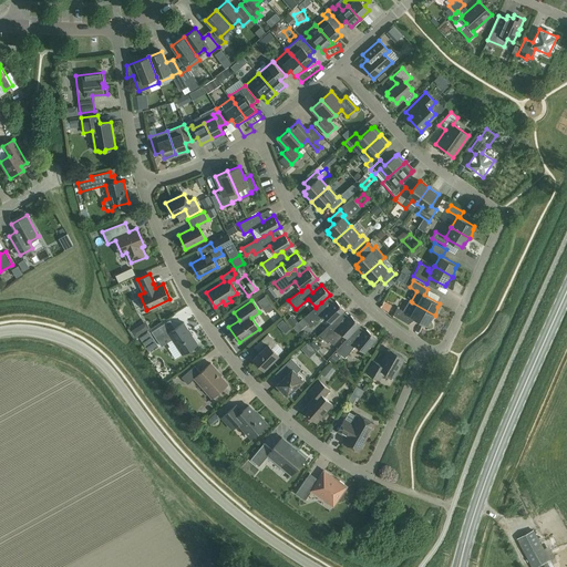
[(316,308),(316,307),(303,318),(311,327),(323,316),(330,323),(331,323),(337,318),(346,310),(336,300),(327,308),(321,302),(316,308)]
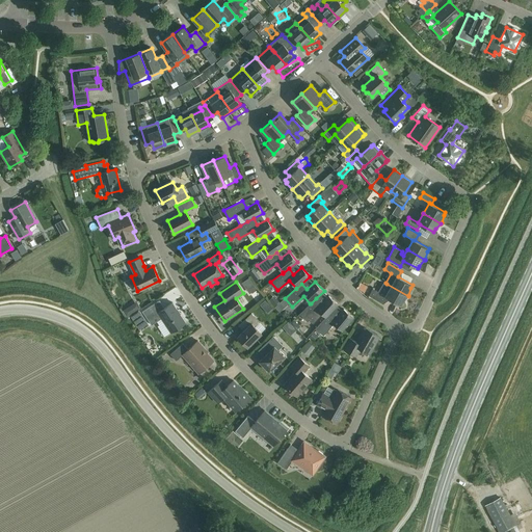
[(383,303),(387,297),(401,304),(402,302),(408,296),(387,284),(386,283),(383,282),(378,292),(373,289),(369,295),(383,303)]
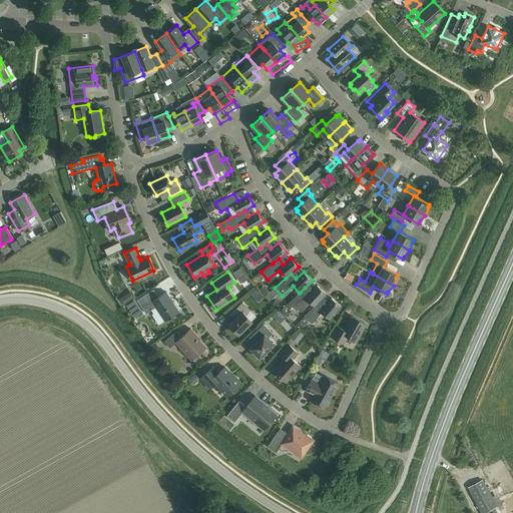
[(300,293),(299,293),(289,303),(297,310),(298,309),(302,312),(311,303),(314,306),(319,301),(327,294),(317,285),(310,293),(305,288),(300,293)]
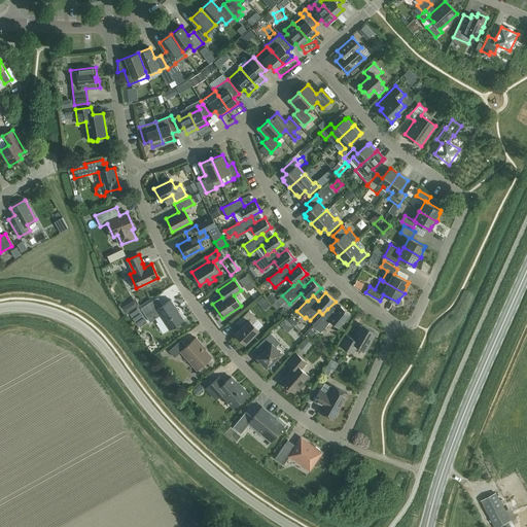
[(161,307),(155,299),(141,308),(150,322),(160,315),(169,329),(184,319),(171,300),(161,307)]
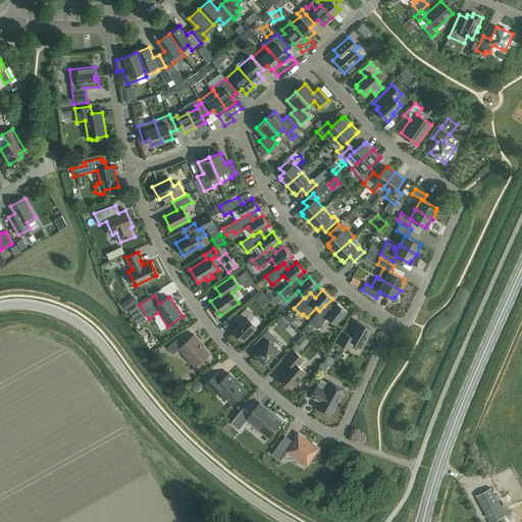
[(266,309),(270,303),(262,296),(257,301),(266,309)]
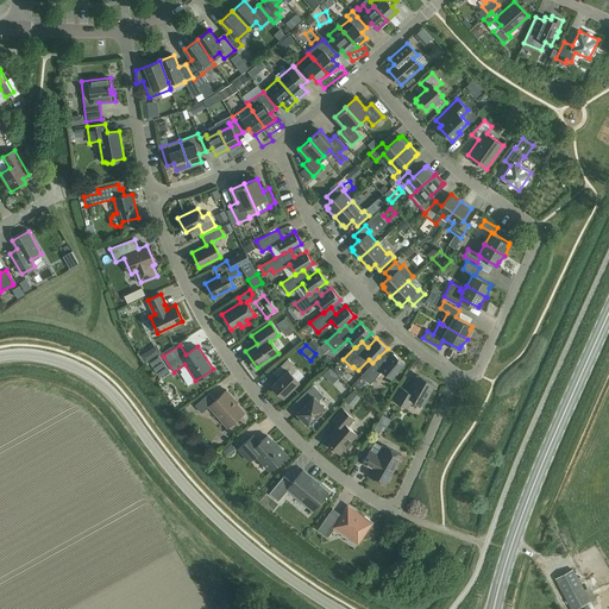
[(372,363),(360,376),(370,384),(382,371),(391,380),(405,363),(394,353),(385,363),(378,357),(372,363)]
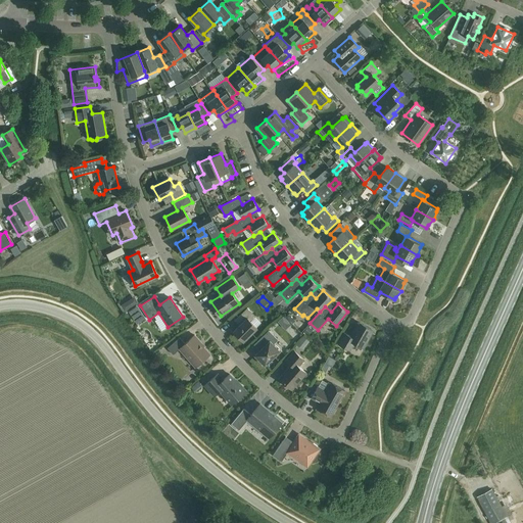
[(242,323),(234,331),(233,334),(237,337),(239,336),(243,340),(256,327),(250,321),(255,317),(247,307),(237,318),(242,323)]
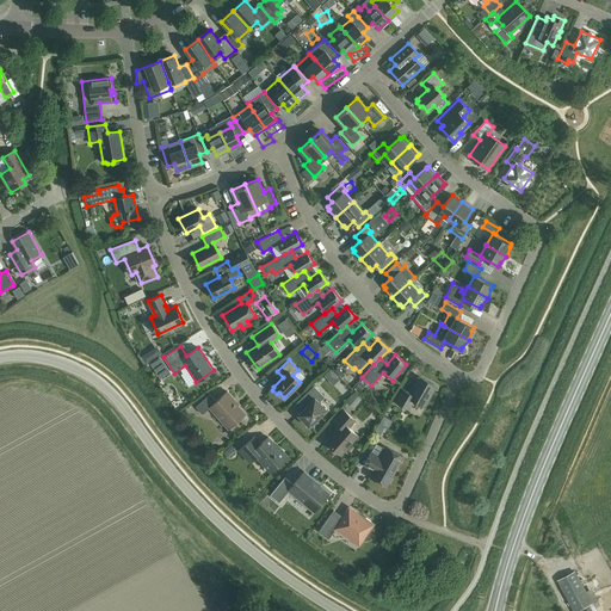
[(328,378),(337,387),(343,382),(334,372),(328,378)]
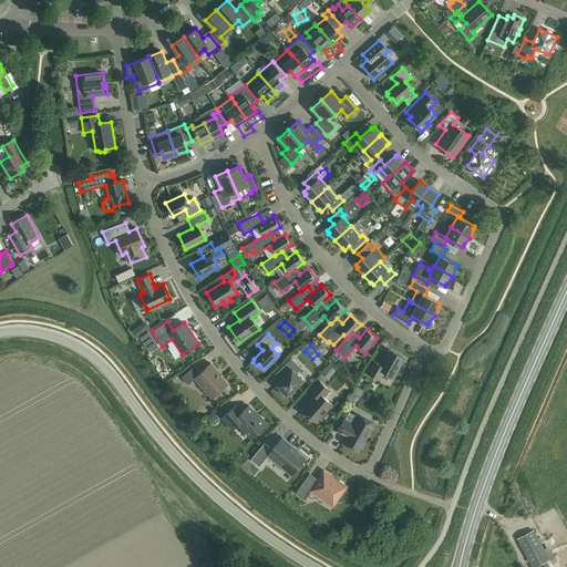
[(385,373),(393,377),(404,358),(390,349),(381,364),(373,361),(367,373),(379,380),(383,373),(385,373)]
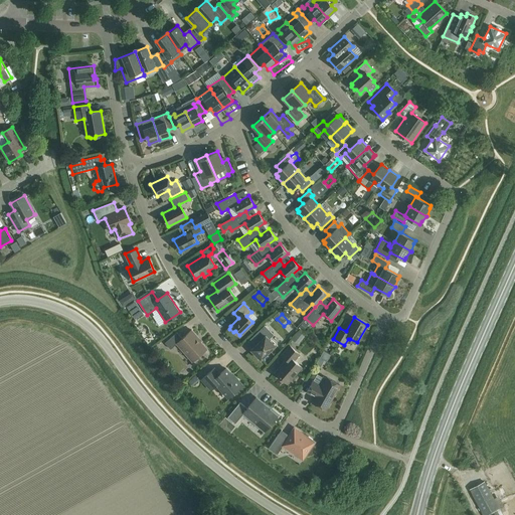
[(302,319),(297,325),(301,329),(306,323),(302,319)]
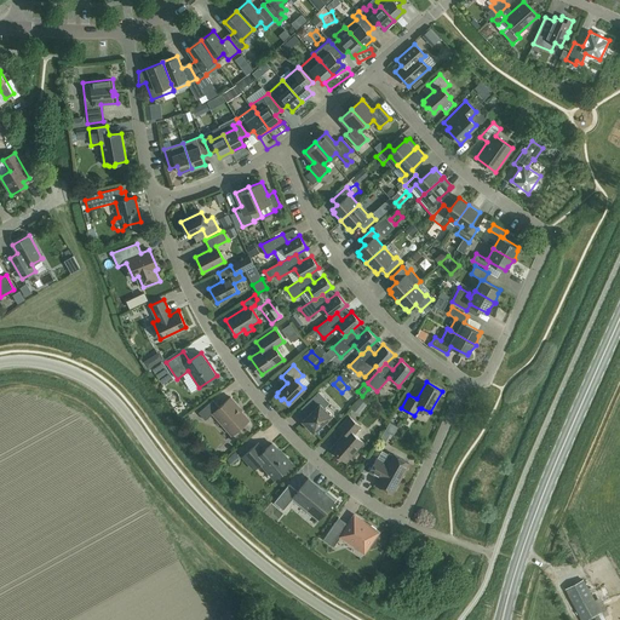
[(317,391),(305,405),(311,411),(303,420),(314,432),(331,415),(323,407),(328,402),(317,391)]
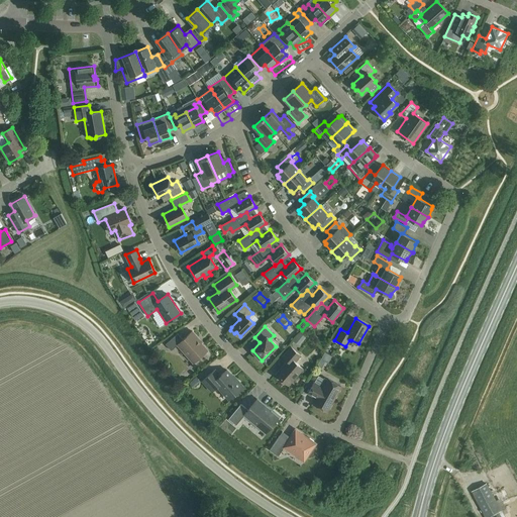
[(177,344),(193,363),(207,350),(198,339),(198,338),(192,331),(183,339),(177,333),(166,343),(171,350),(177,344)]
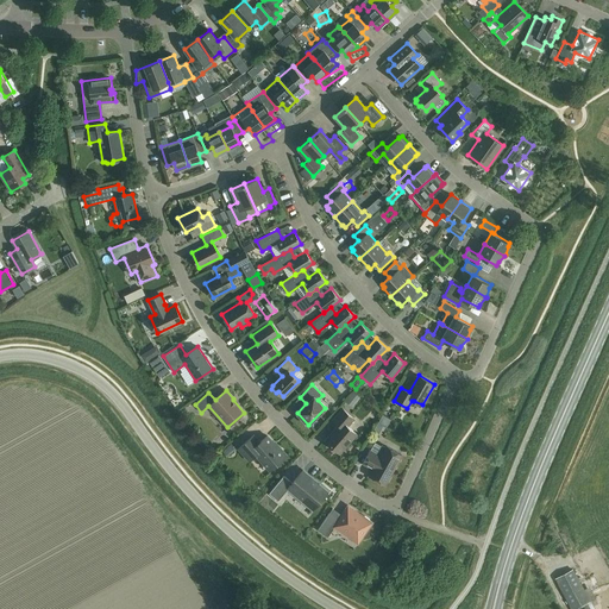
[(355,419),(343,408),(333,420),(339,426),(326,440),(339,452),(356,434),(347,426),(355,419)]
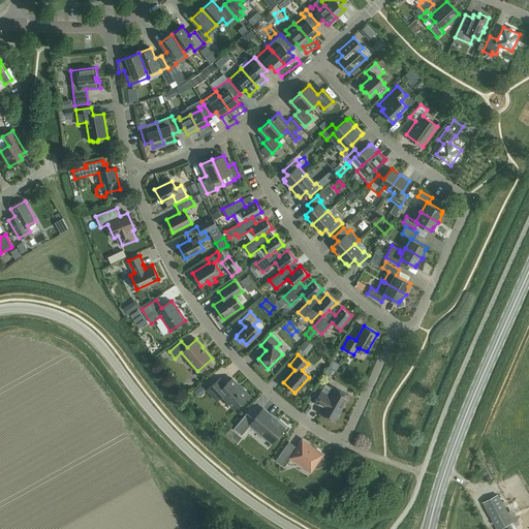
[(336,363),(329,370),(336,377),(343,370),(336,363)]
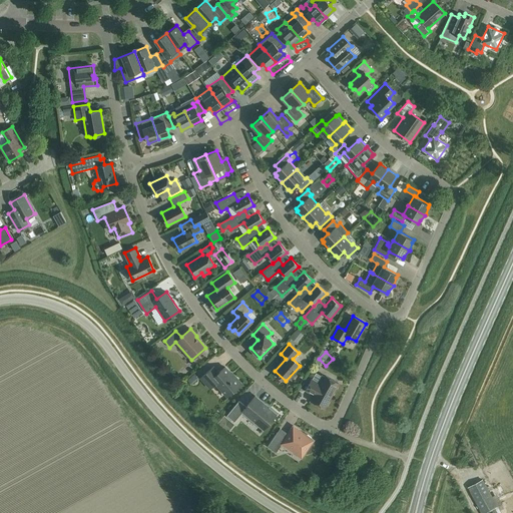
[(234,378),(224,367),(218,373),(213,367),(200,378),(209,388),(215,383),(226,396),(240,384),(239,383),(239,381),(236,378),(234,378)]
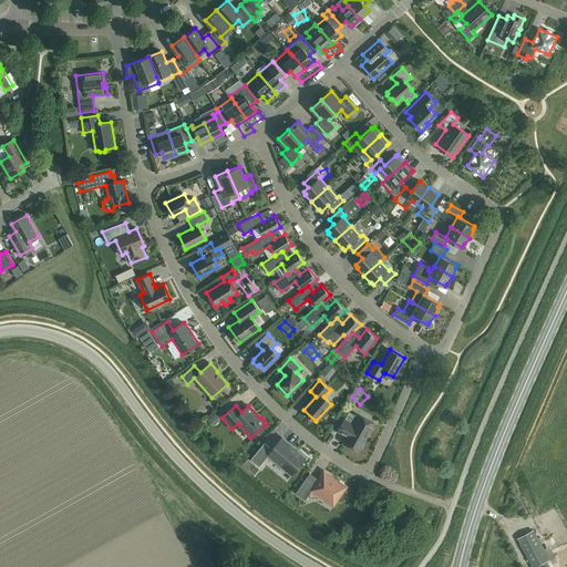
[(359,451),(373,424),(354,414),(350,422),(344,419),(338,431),(348,436),(344,443),(359,451)]
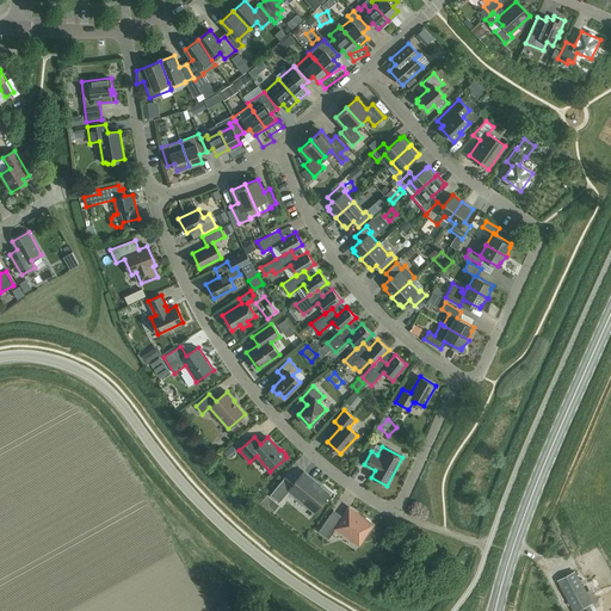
[(289,491),(314,511),(328,493),(313,481),(314,480),(304,471),(294,485),(284,477),(270,495),(279,503),(289,491)]
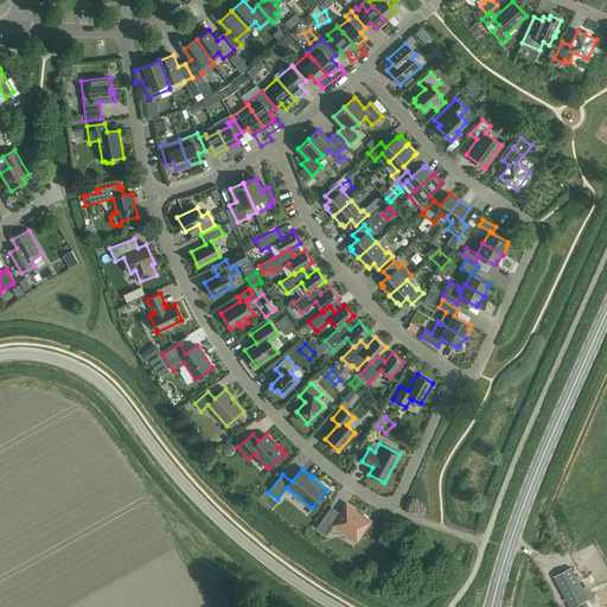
[(326,535),(333,525),(357,541),(371,521),(369,519),(368,517),(364,515),(362,515),(346,504),(338,517),(328,511),(317,528),(326,535)]
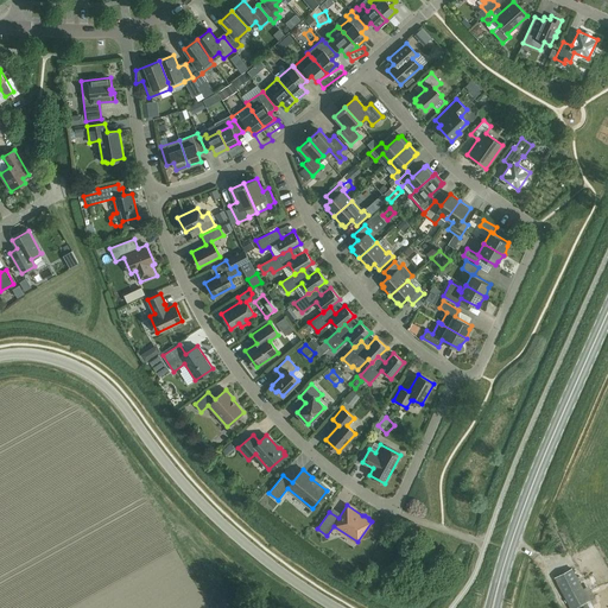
[(569,603),(586,594),(571,569),(555,577),(569,603)]
